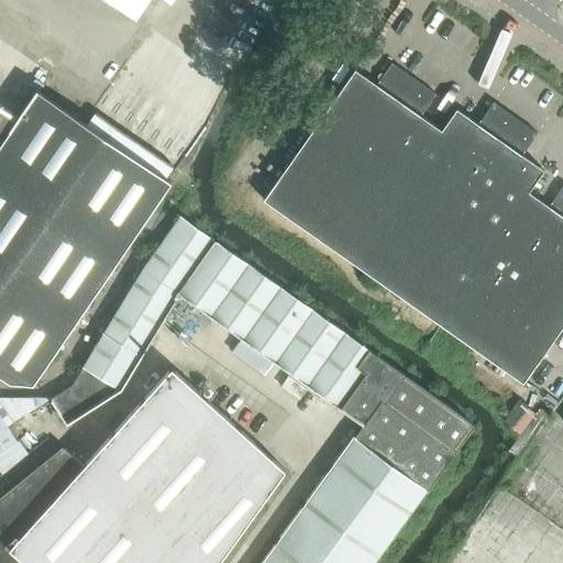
[(106,0),(135,20),(148,0),(106,0)]
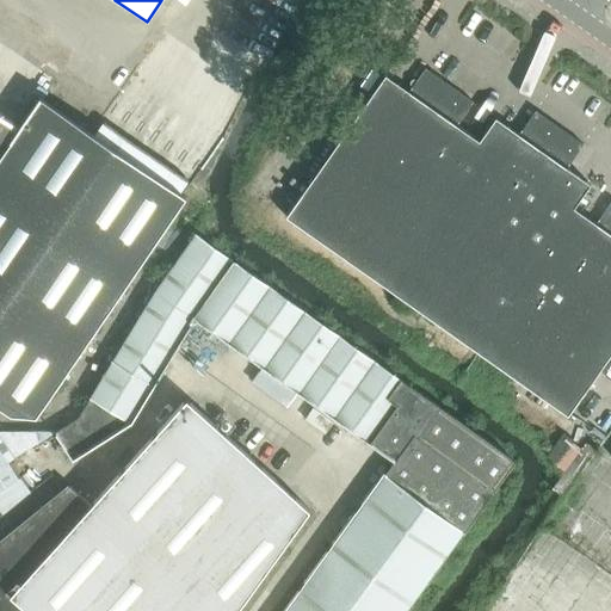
[(320,170),(368,203),(450,85),(425,68),(408,92),(386,75),(320,170)]
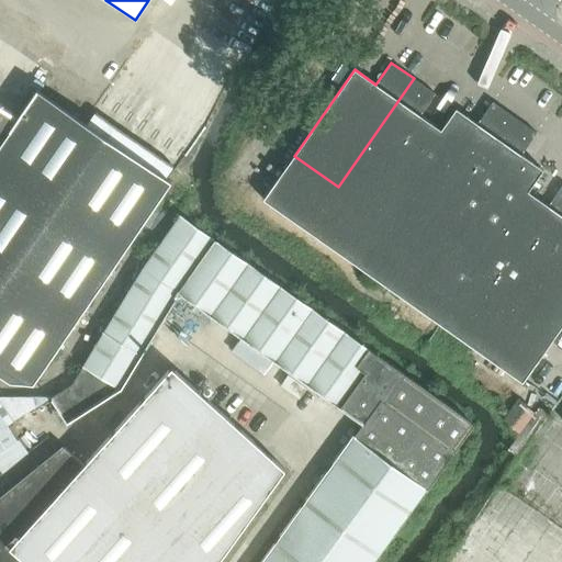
[(435,93),(414,78),(338,187),(377,213),(346,256),(350,259),(441,131),(440,130),(420,115),(435,93)]
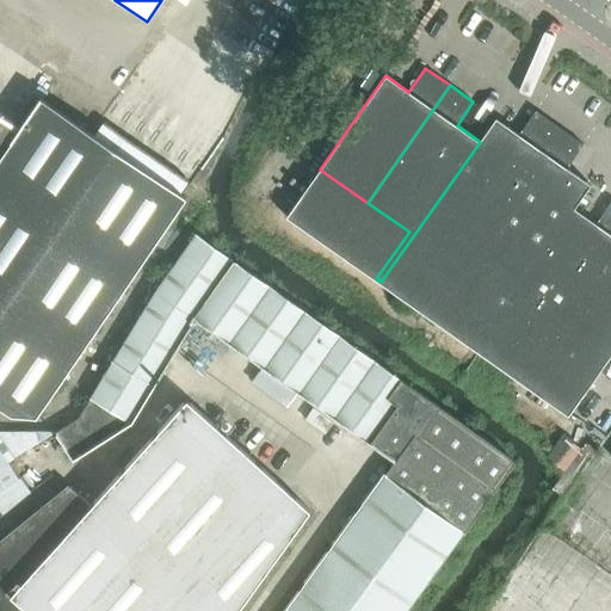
[(19,128),(19,129),(0,156),(0,407),(10,414),(36,417),(186,197),(180,193),(96,136),(39,98),(19,128)]
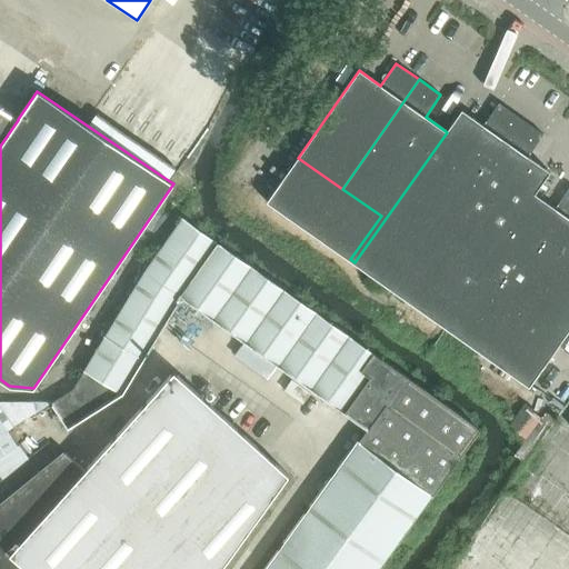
[(355,262),(399,293),(521,119),(499,103),(483,125),(461,109),(446,131),(447,132),(355,262)]
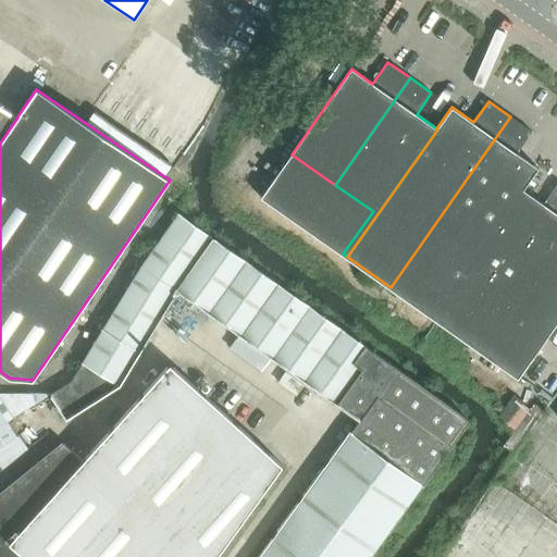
[(0,143),(17,118),(17,116),(0,104),(0,143)]
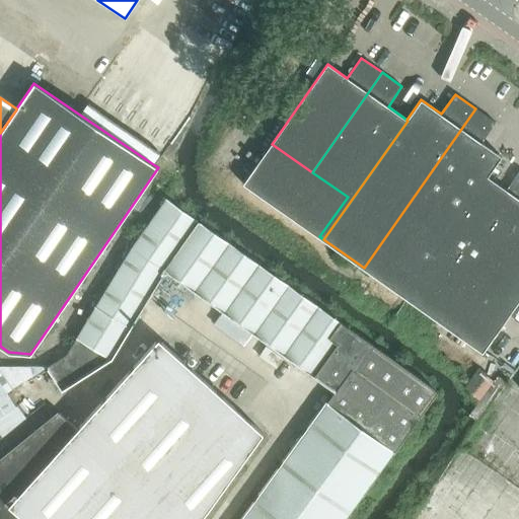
[(476,108),(475,108),(364,268),(403,296),(431,256),(488,176),(501,156),(482,143),(496,123),(476,108)]
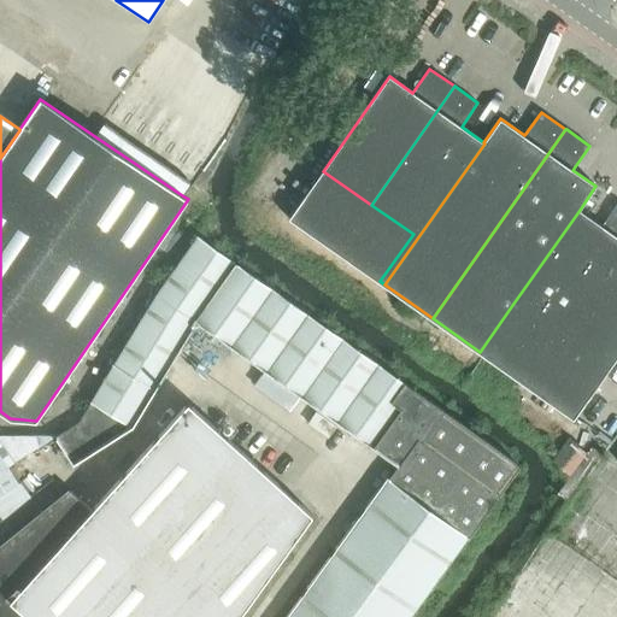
[(291,218),(380,281),(413,234),(371,205),(323,171),(291,218)]
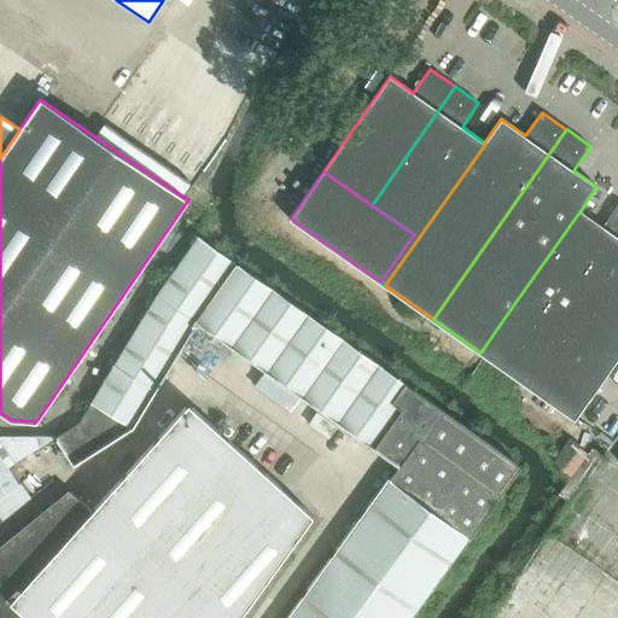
[(617,204),(602,226),(581,210),(513,305),(481,353),(485,356),(519,309),(561,338),(617,257),(617,204)]
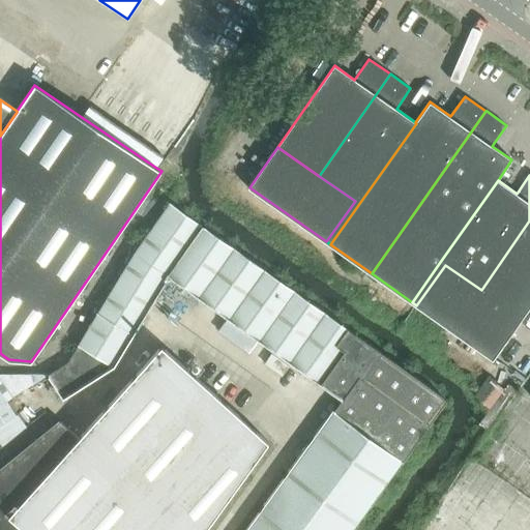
[(246,529),(352,529),(445,401),(440,395),(170,204),(170,203),(169,203),(169,204),(134,254),(67,362),(48,375),(48,376),(62,399),(113,366),(166,280),(170,278),(229,320),(222,330),(253,352),(260,342),(342,400),(333,411),(332,411),(246,529)]
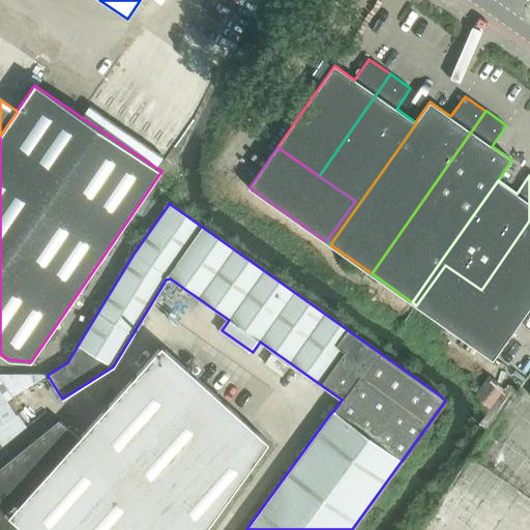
[(529,221),(481,290),(522,319),(529,306),(529,221)]
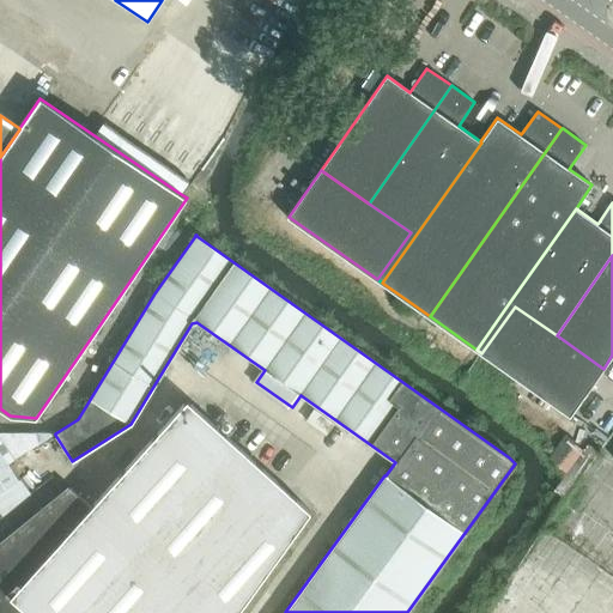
[(515,307),(481,353),(570,416),(604,369),(557,335),(515,307)]
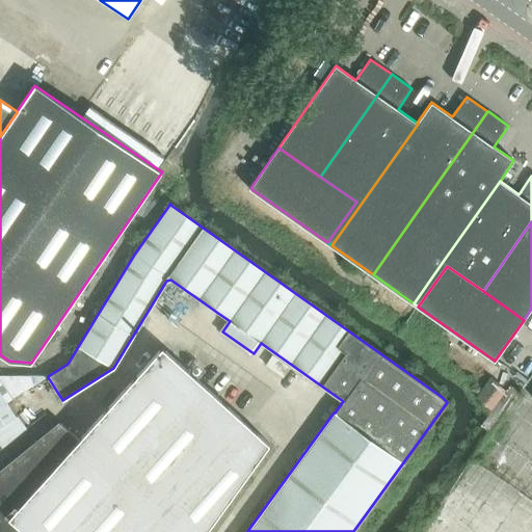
[(0,472),(0,531),(205,531),(268,446),(245,425),(161,348),(78,442),(59,425),(58,425),(0,472)]
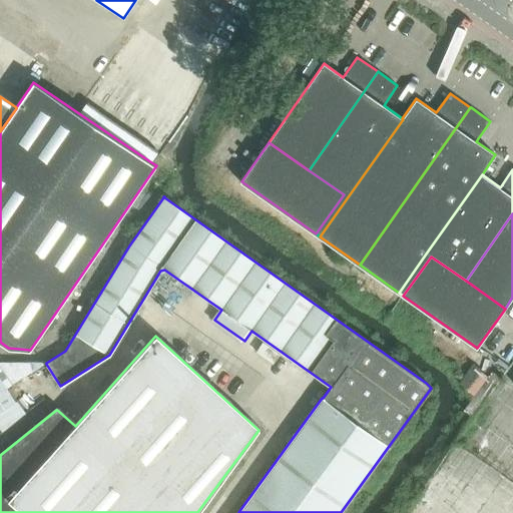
[(273,364),(280,354),(263,343),(255,352),(273,364)]
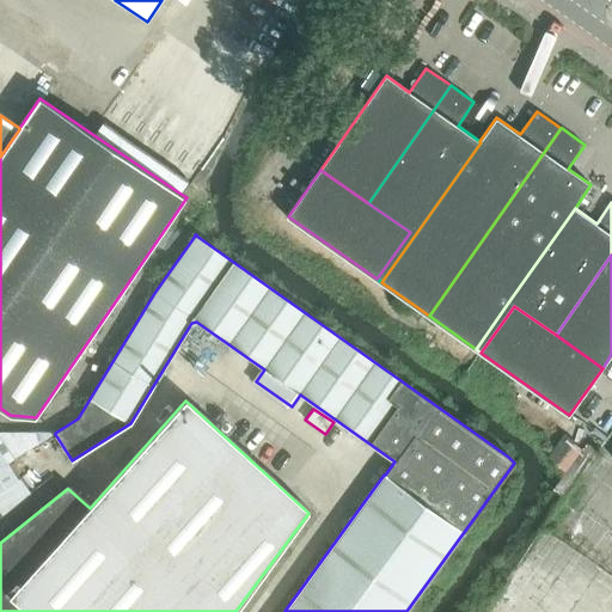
[(0,490),(13,483),(18,479),(8,464),(55,434),(55,433),(0,433),(0,490)]
